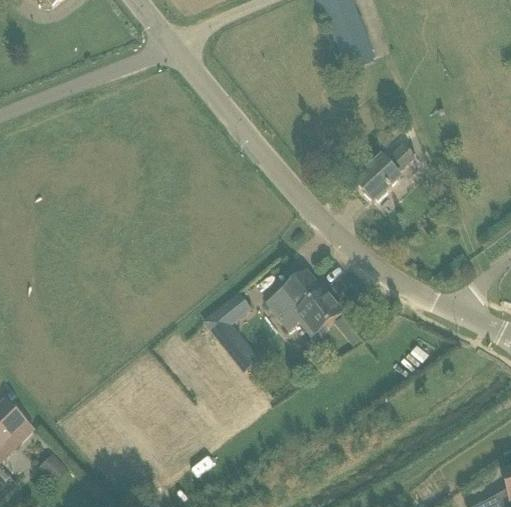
[(320,0),(348,69),(374,59),(350,0),(320,0)]
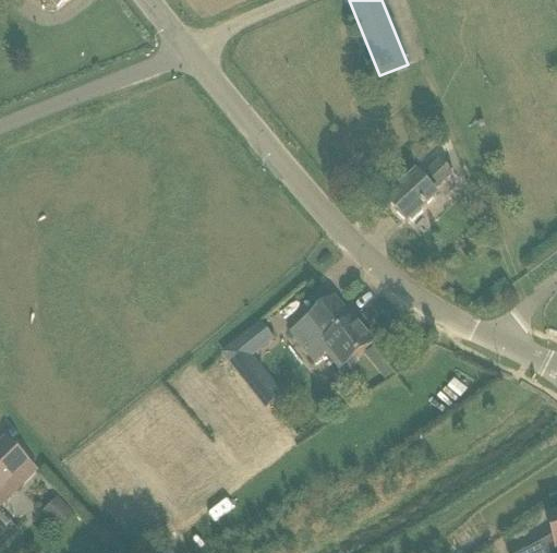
[(415,171),(387,199),(407,219),(409,217),(411,219),(422,209),(420,207),(435,193),(432,189),(453,170),(440,156),(419,175),(415,171)]
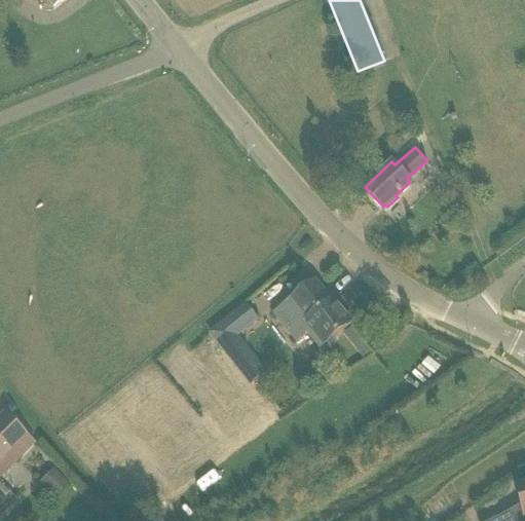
[(323,343),(349,322),(331,298),(314,278),(273,311),(295,338),(309,327),(323,343)]
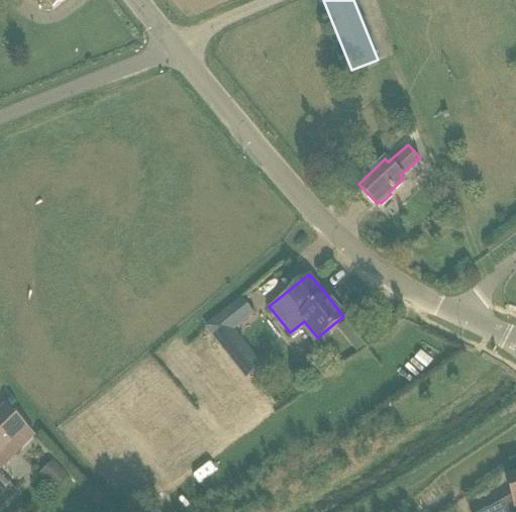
[(229,325),(215,336),(226,349),(240,338),(231,328),(229,325)]
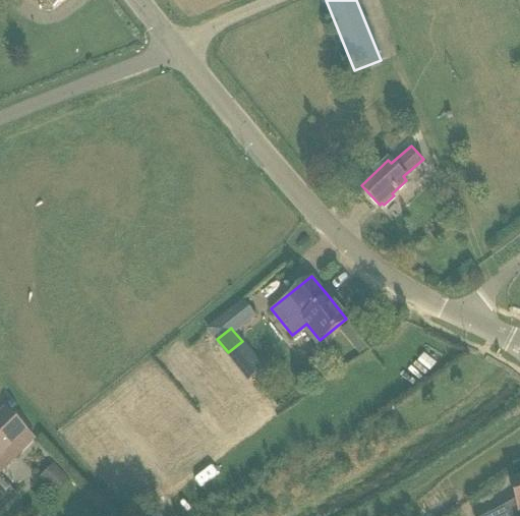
[(0,460),(4,465),(34,436),(5,407),(0,411),(0,460)]
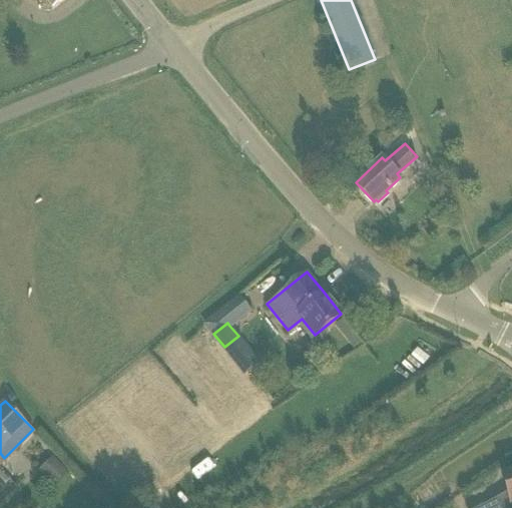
[(41,464),(57,481),(68,470),(52,454),(41,464)]
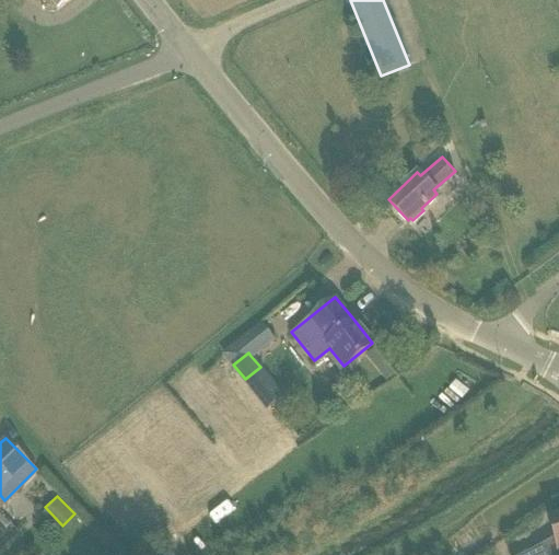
[(555,533),(539,542),(515,554),(558,554),(558,513),(550,516),(555,533)]
